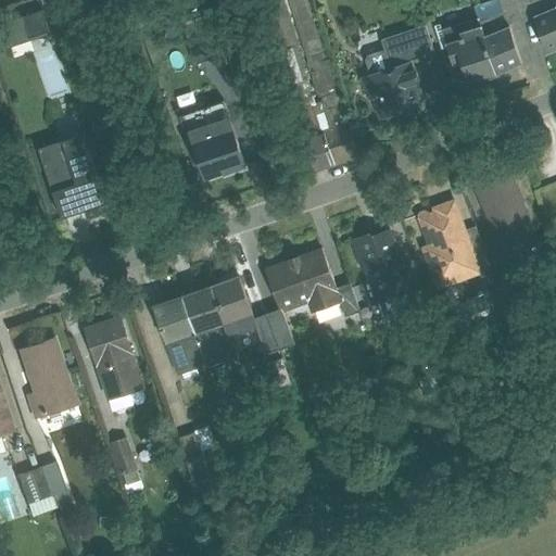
[(555,0),(531,0),(548,50),(555,47),(555,0)]
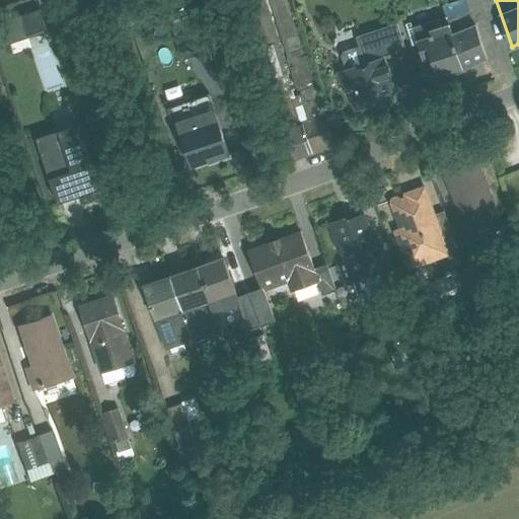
[(0,24),(11,56),(27,51),(23,40),(48,31),(40,9),(0,21),(0,24)]
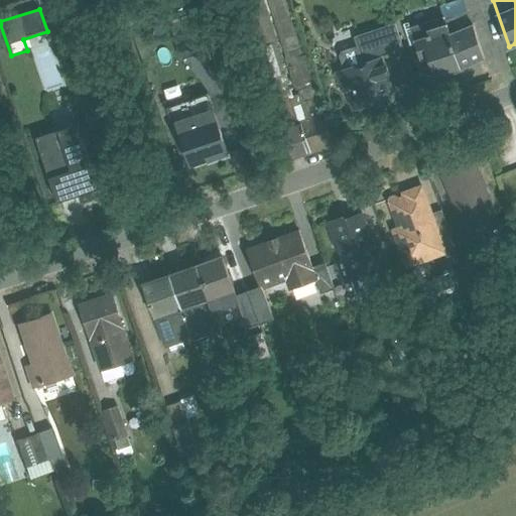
[(196,11),(166,20),(179,60),(209,50),(196,11)]
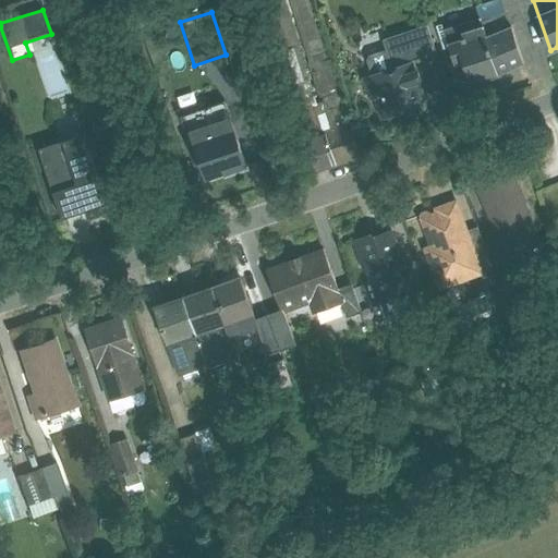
[(499,72),(525,62),(507,12),(482,22),(499,72)]
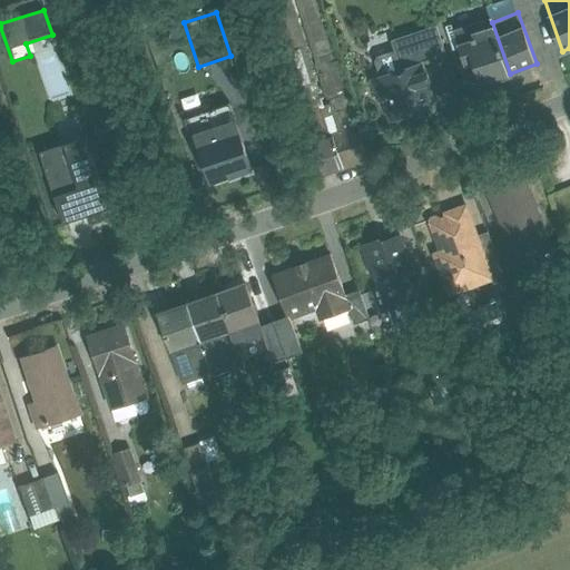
[(510,74),(492,22),(463,32),(481,84),(510,74)]
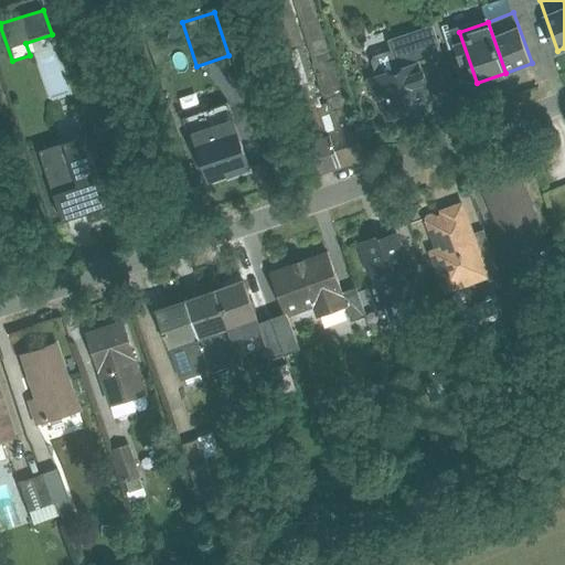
[(178,71),(190,66),(183,49),(171,54),(178,71)]
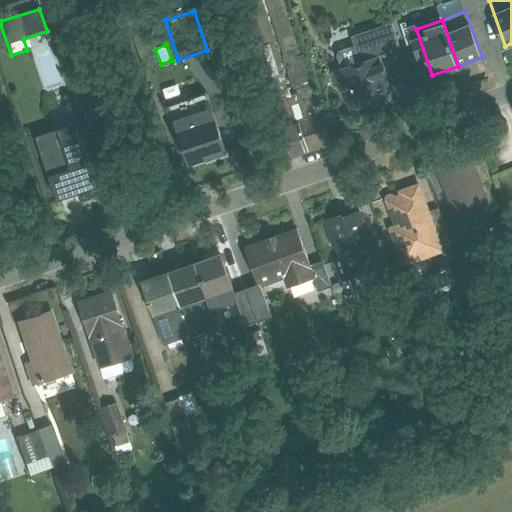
[(348,109),(390,96),(377,54),(335,67),(348,109)]
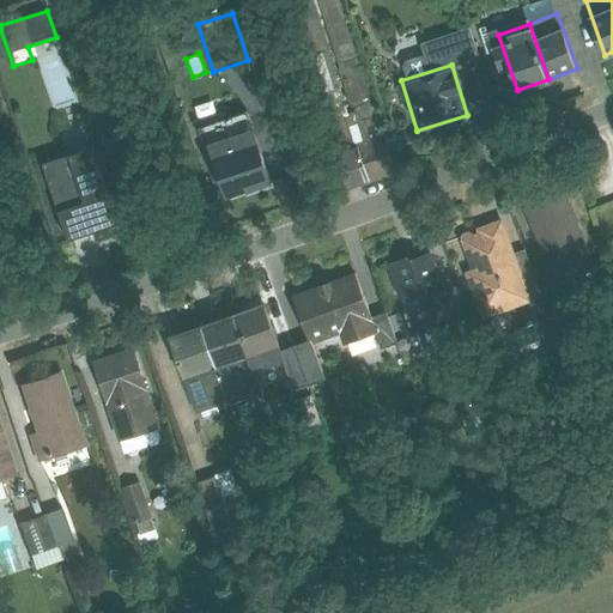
[(223,198),(272,182),(249,109),(200,125),(223,198)]
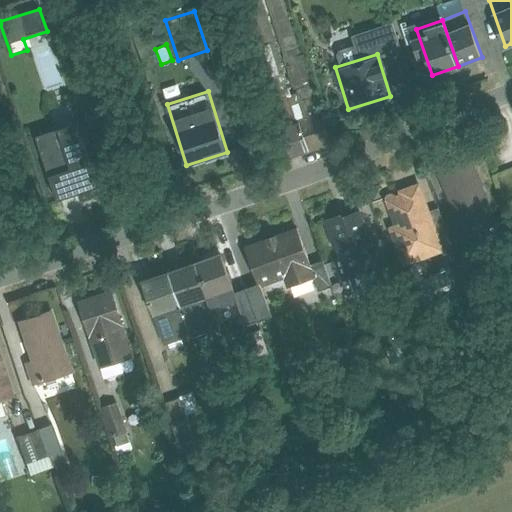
[(310,152),(331,144),(314,97),(293,104),(310,152)]
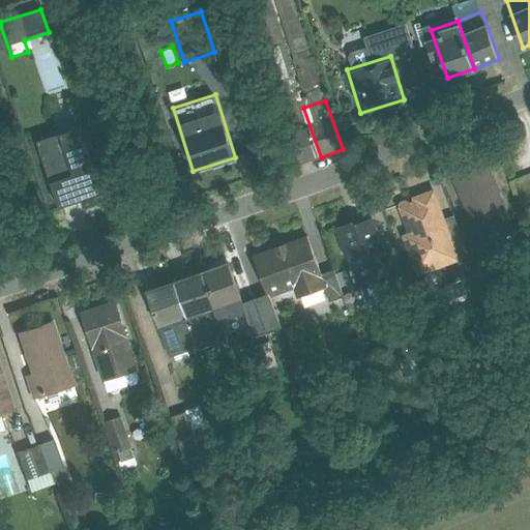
[(108,190),(87,130),(81,133),(79,124),(33,140),(57,208),(108,190)]
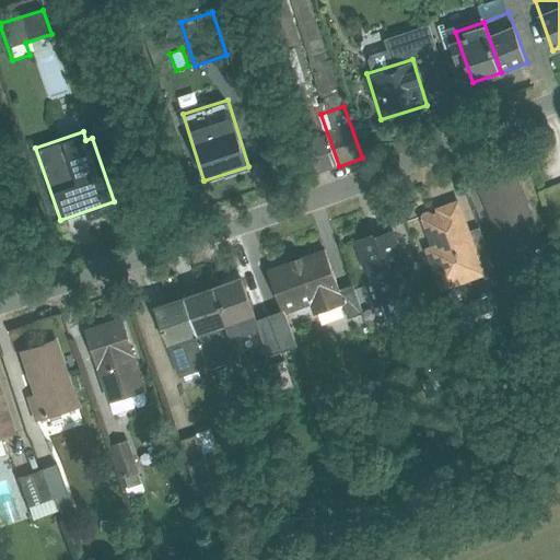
[(504,255),(541,242),(516,175),(480,189),(504,255)]
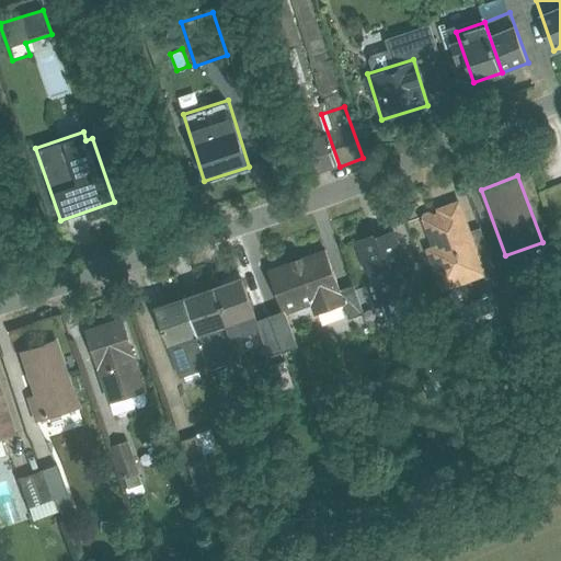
[(441,292),(485,276),(459,199),(414,215),(441,292)]
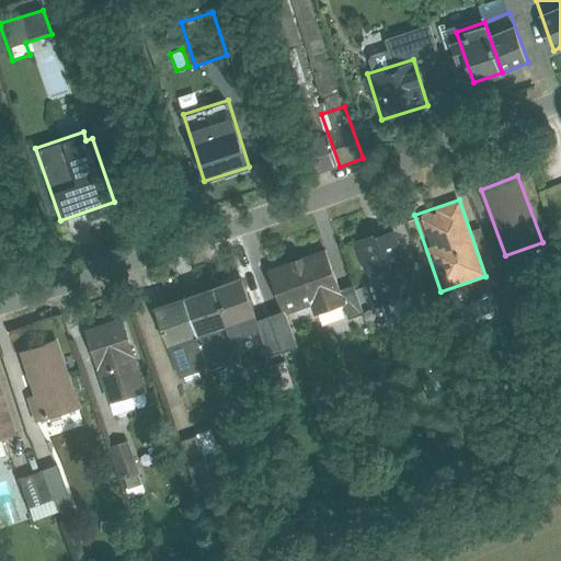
[(377,305),(414,292),(391,229),(354,242),(377,305)]
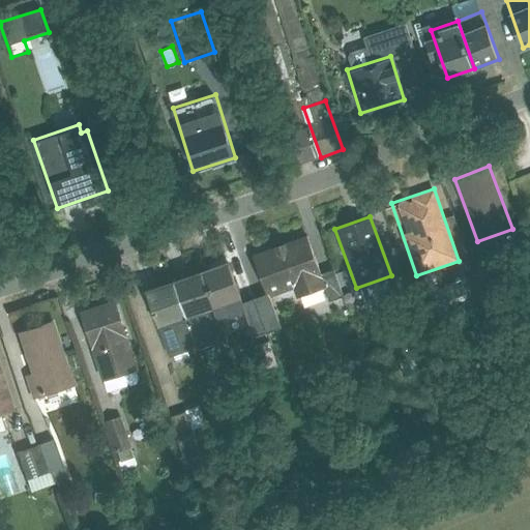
[(269,303),(324,285),(305,230),(251,248),(269,303)]
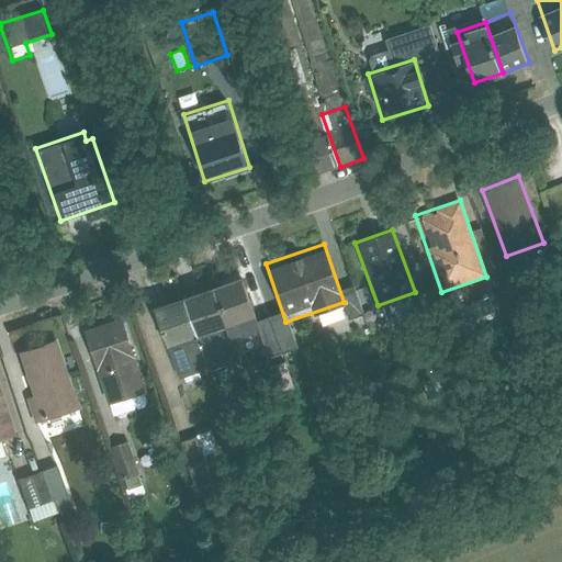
[(231,337),(259,327),(240,276),(213,285),(231,337)]
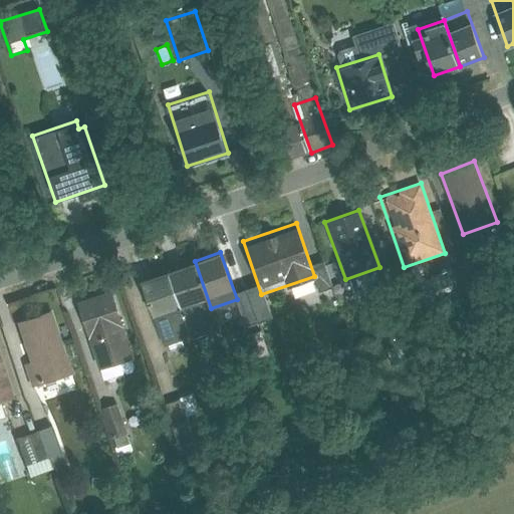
[(211,308),(195,261),(169,270),(185,317),(211,308)]
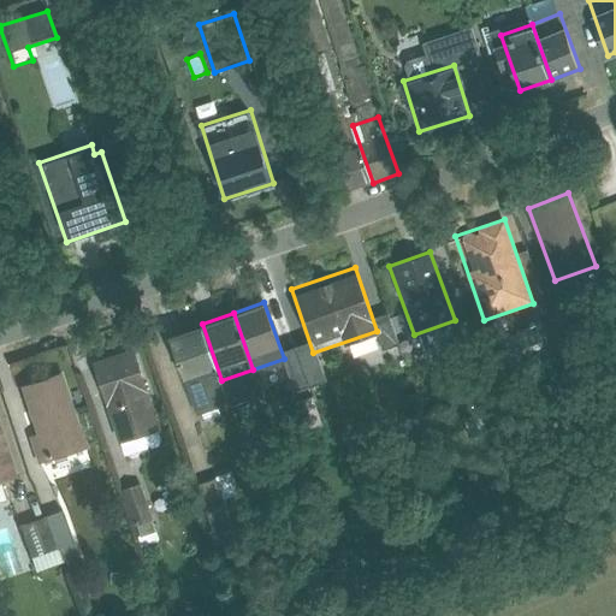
[(190,391),(221,380),(202,324),(171,335),(190,391)]
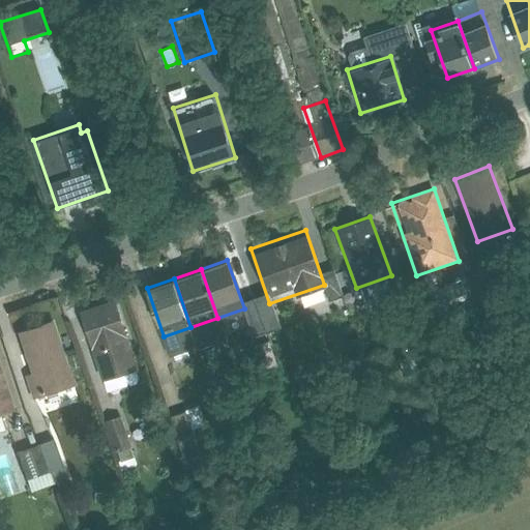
[(100,379),(137,367),(114,298),(79,308),(100,379)]
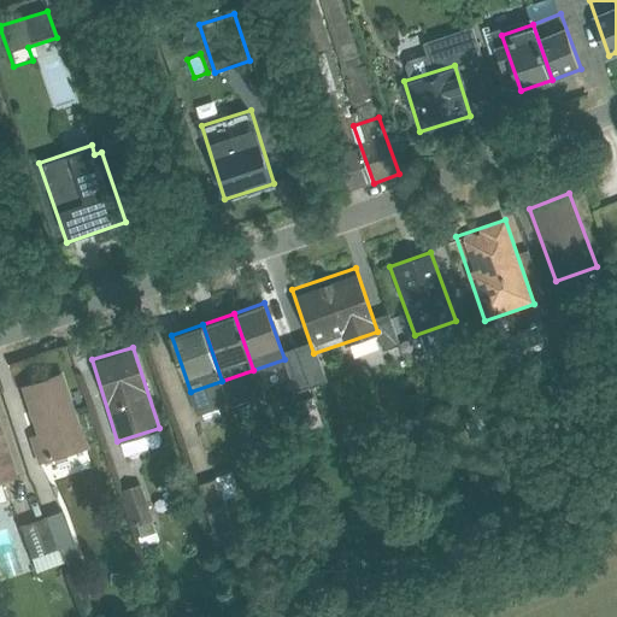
[(45,462),(87,447),(62,372),(21,386),(45,462)]
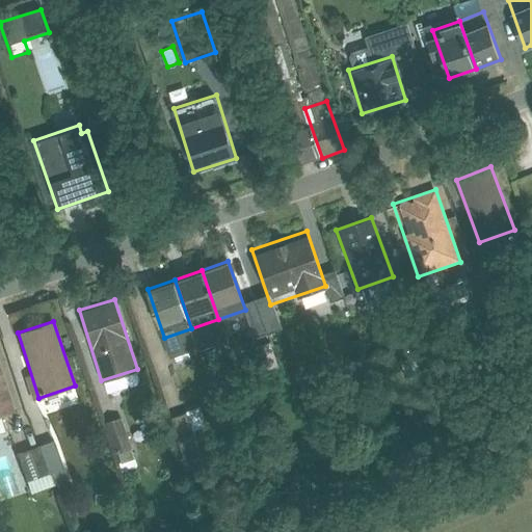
[(174,352),(175,364),(191,362),(189,350),(174,352)]
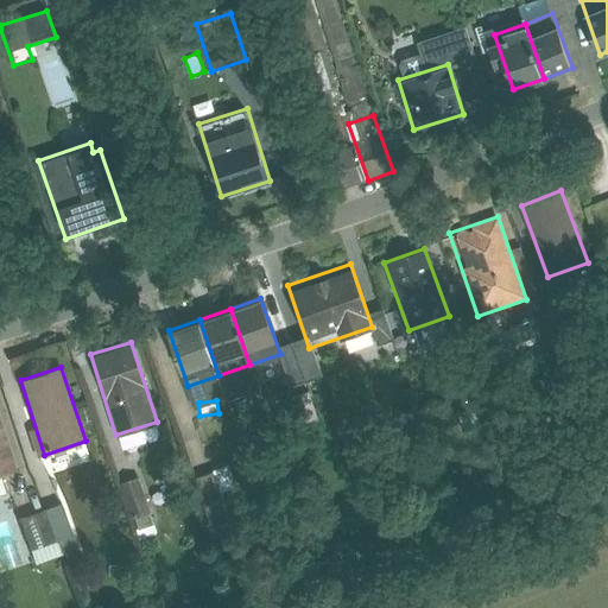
[(0,470),(12,467),(0,430),(0,470)]
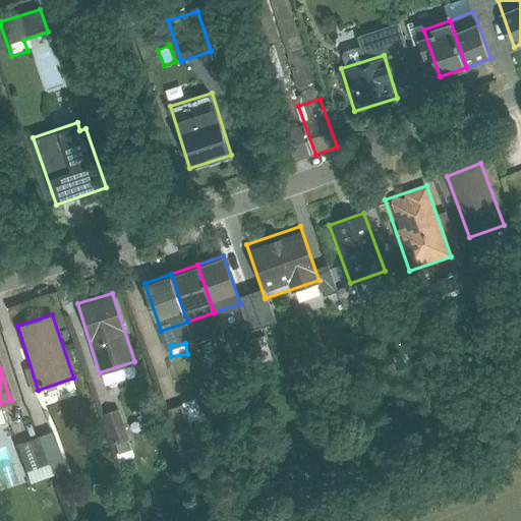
[(181,403),(188,420),(200,415),(193,398),(181,403)]
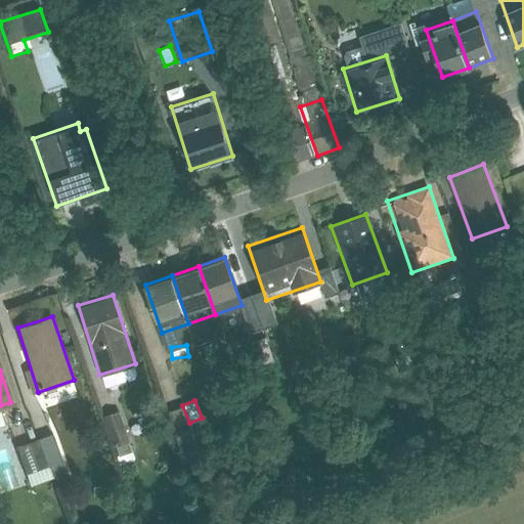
[(101,413),(112,454),(130,450),(120,409),(101,413)]
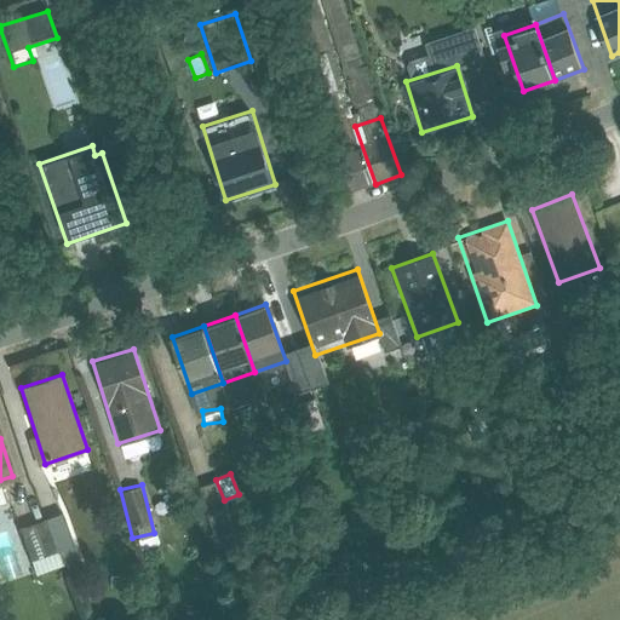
[(1,504),(0,504),(0,570),(19,564),(1,504)]
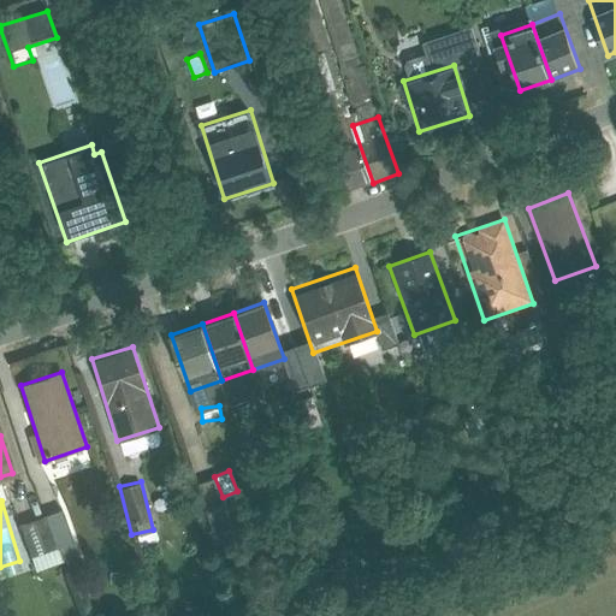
[(39,510),(15,519),(34,572),(58,563),(39,510)]
